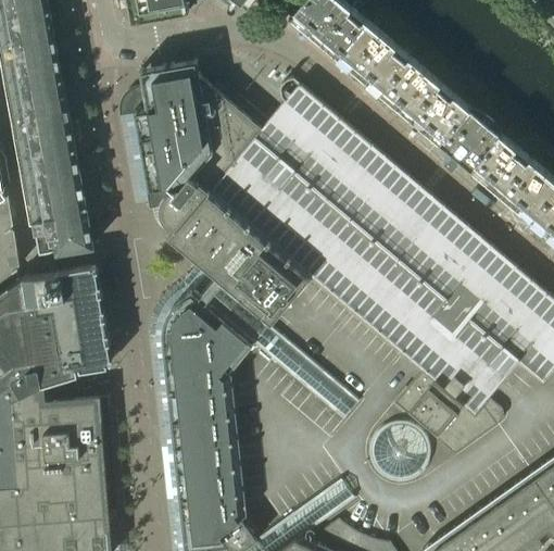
[(54,263),(93,257),(46,0),(0,0),(0,62),(37,261),(53,258),(54,263)]
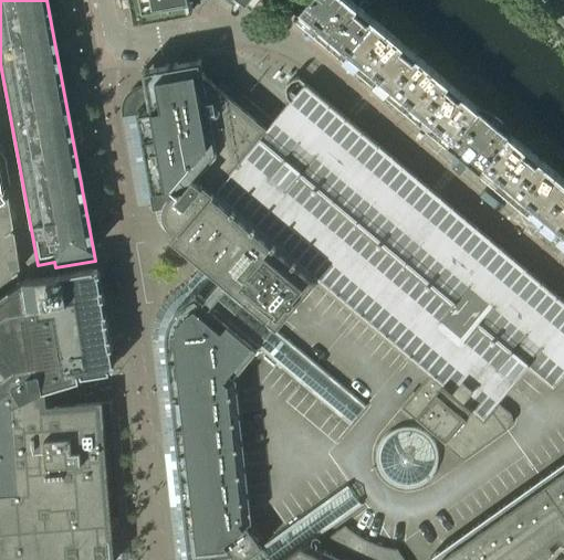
[(126,0),(129,13),(131,23),(132,27),(135,27),(155,22),(158,22),(164,21),(167,21),(187,17),(190,17),(189,13),(188,7),(188,3),(192,2),(197,1),(198,0),(239,0),(251,9),(258,0),(126,0)]
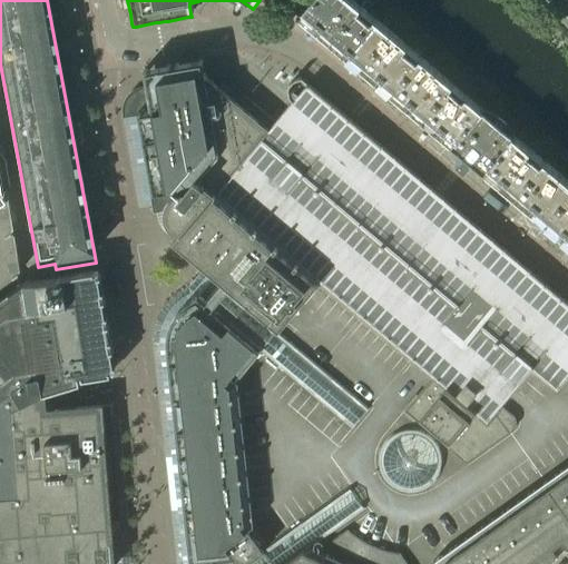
[(566,250),(567,253),(567,189),(342,0),(311,0),(299,16),(295,12),(291,19),(356,75),(352,80),(358,85),(362,79),(418,126),(413,131),(419,137),(423,131),(459,160),(452,168),(461,176),(468,168),(507,201),(502,207),(508,211),(513,206),(560,246),(555,251),(561,256),(566,250)]
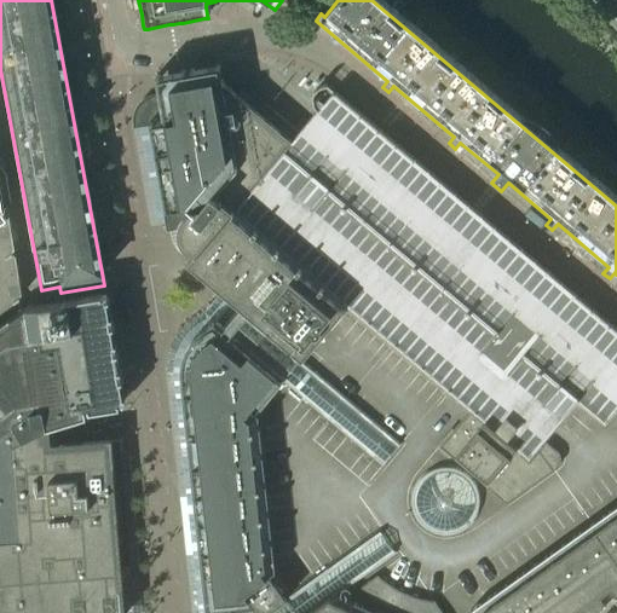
[(139,125),(139,126),(139,128),(139,129),(140,131),(157,229),(165,227),(166,231),(168,231),(176,229),(176,233),(176,236),(178,244),(179,248),(182,250),(184,253),(186,254),(189,256),(192,258),(188,264),(185,265),(188,266),(185,270),(226,304),(217,316),(209,324),(206,325),(197,330),(189,337),(185,342),(182,348),(177,358),(174,366),(173,377),(173,382),(177,408),(177,414),(180,441),(199,612),(242,612),(253,611),(254,612),(269,612),(282,603),(288,612),(592,612),(616,595),(616,337),(609,330),(333,99),(332,97),(326,91),(323,91),(322,92),(319,92),(318,93),(316,94),(315,96),(313,97),(312,98),(312,100),(311,102),(311,104),(311,107),(311,108),(317,114),(315,116),(307,126),(297,138),(294,136),(282,126),(263,110),(249,99),(248,98),(242,107),(220,88),(220,85),(218,75),(217,70),(213,71),(191,75),(188,76),(183,77),(179,77),(157,81),(154,82),(154,86),(156,97),(156,98),(159,109),(154,109),(153,110),(150,110),(148,111),(146,113),(144,114),(143,116),(142,117),(140,120),(140,122),(139,125)]
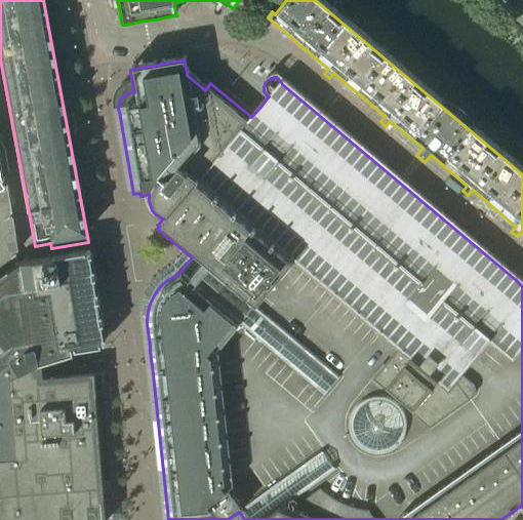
[(0,268),(16,256),(0,156),(0,268)]
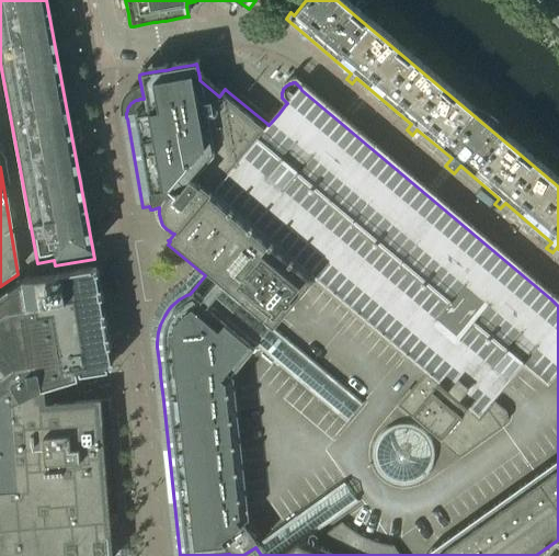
[(0,396),(10,389),(19,405),(41,393),(43,392),(77,382),(76,377),(78,377),(79,378),(113,373),(97,271),(21,284),(21,285),(0,299),(0,396)]
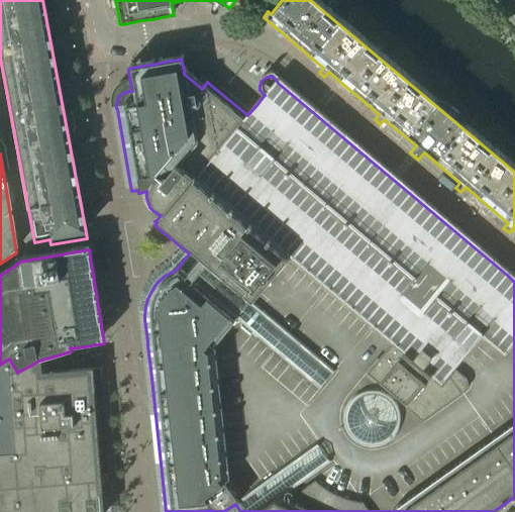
[(106,511),(109,508),(108,484),(99,372),(89,373),(38,377),(37,362),(17,373),(9,359),(0,365),(0,511),(106,511)]
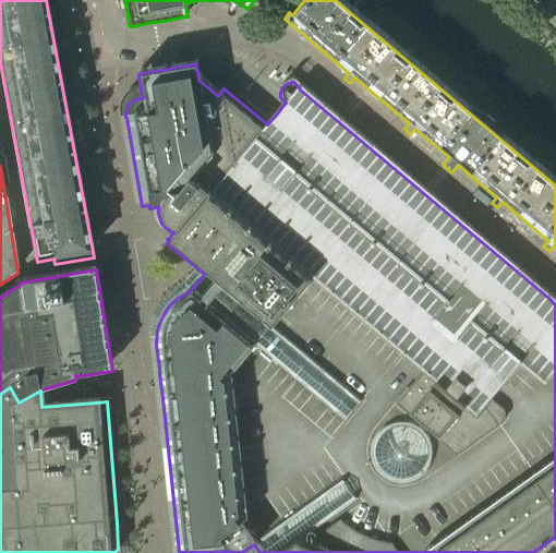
All buildings are outlined.
